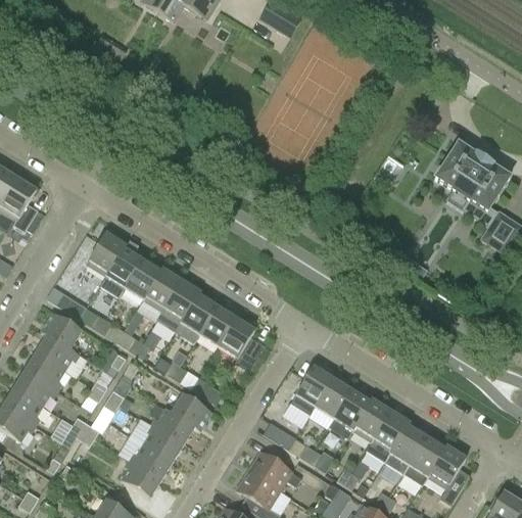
[(142,0),(141,1),(163,15),(174,21),(184,5),(205,18),(218,0),(142,0)]
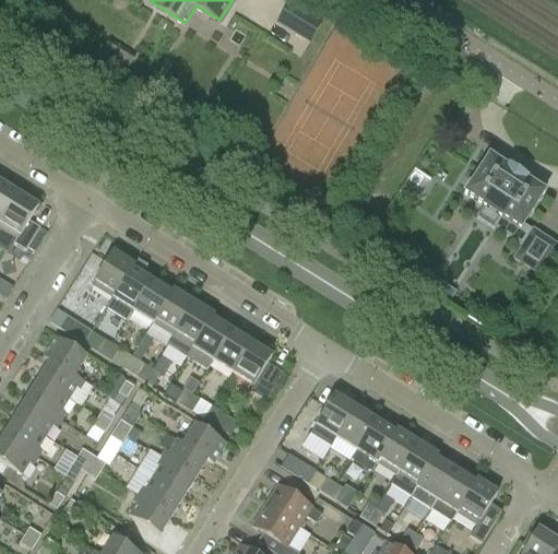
[(310,37),(321,20),(288,0),(277,18),(310,37)]
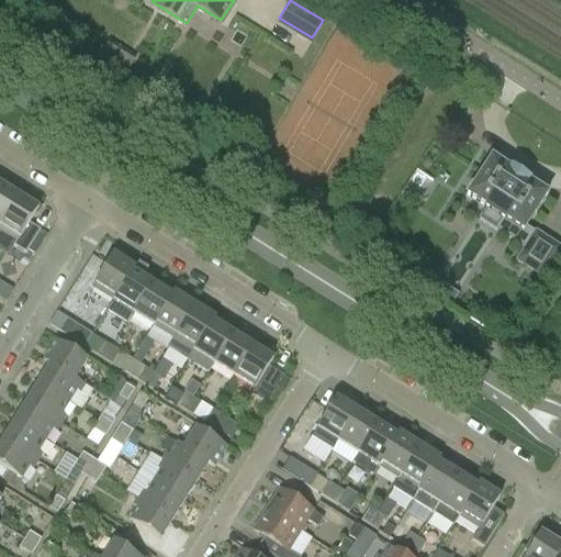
[(100,51),(126,67),(136,53),(109,36),(100,51)]
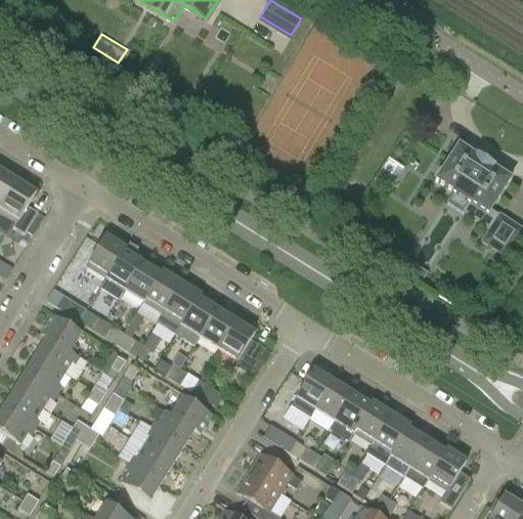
[(509,178),(511,177),(509,175),(509,176),(492,166),(493,164),(491,163),(479,155),(477,154),(476,155),(461,144),(459,143),(458,144),(458,145),(437,176),(436,177),(438,179),(438,178),(463,195),(462,196),(470,201),(471,200),(479,205),(472,215),(490,227),(482,239),(507,255),(522,229),(522,226),(499,212),(499,213),(490,208),(509,178)]
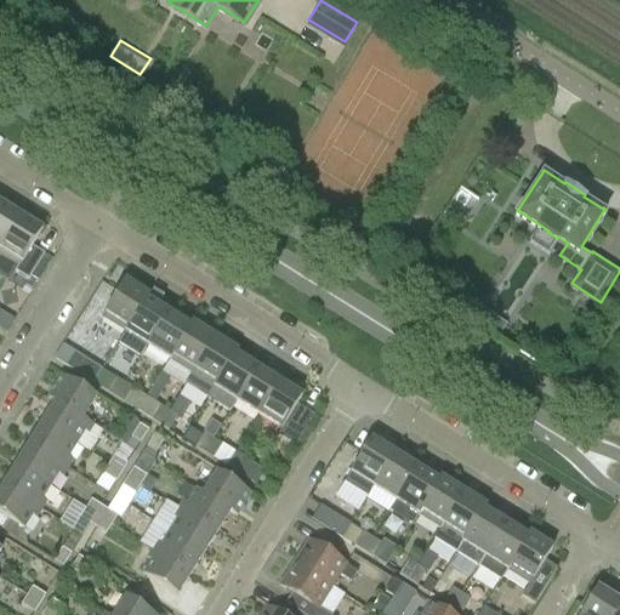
[(0,243),(21,211),(0,198),(0,243)]
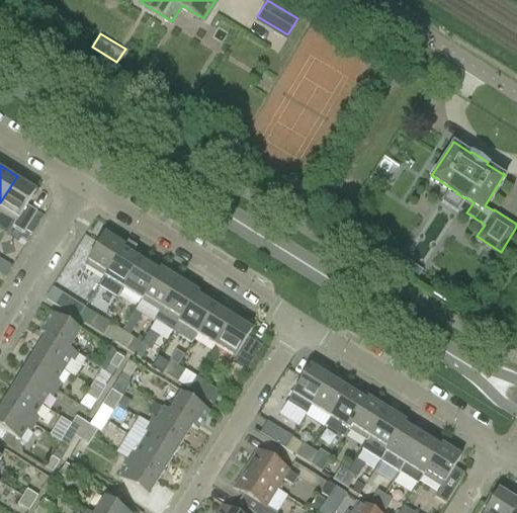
[(37,208),(27,202),(36,188),(17,176),(0,202),(0,207),(16,218),(13,223),(24,230),(37,208)]
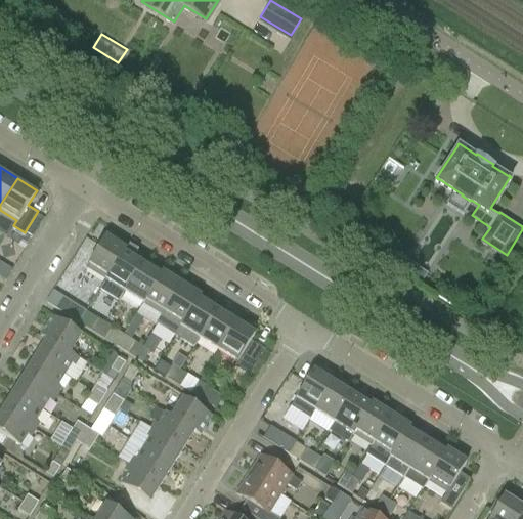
[(104,275),(98,285),(100,286),(126,246),(106,233),(87,264),(104,275)]
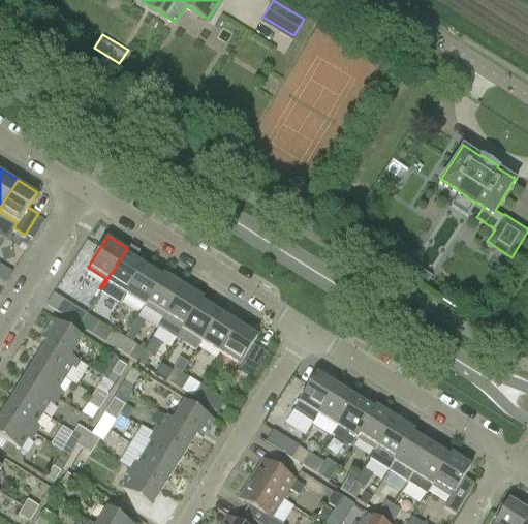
[(120,300),(126,290),(146,260),(127,248),(101,288),(120,300)]
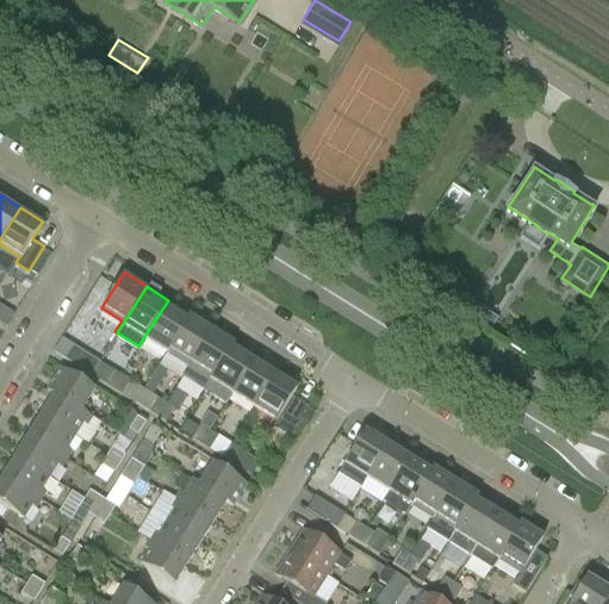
[(167,349),(190,313),(168,300),(145,335),(167,349)]
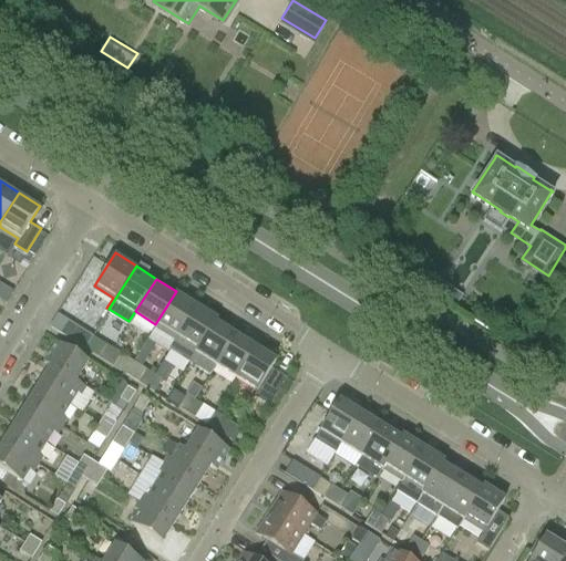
[(549,282),(544,279),(538,288),(543,291),(549,282)]
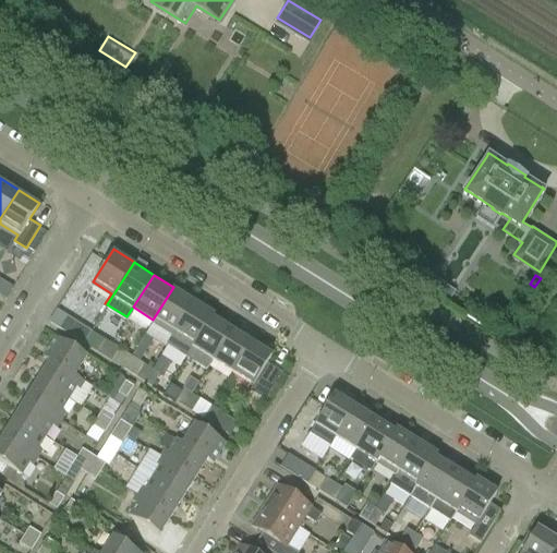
[(2,276),(0,279),(0,290),(7,295),(14,284),(2,276)]
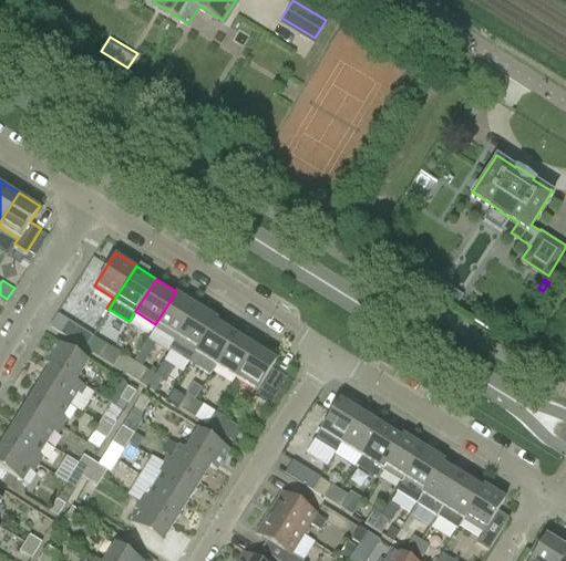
[(174,335),(168,344),(171,345),(196,303),(176,291),(155,324),(174,335)]
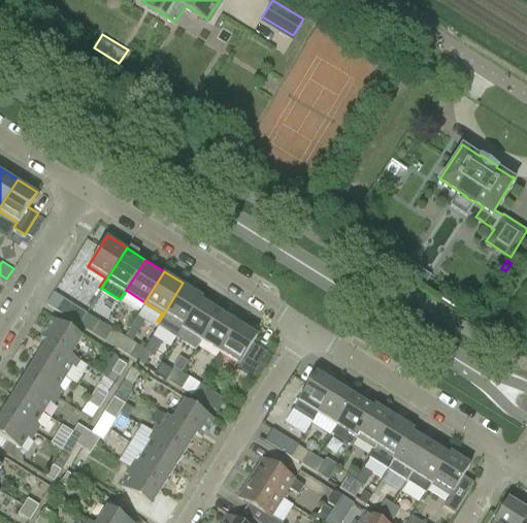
[(202,295),(183,283),(159,322),(177,334),(202,295)]
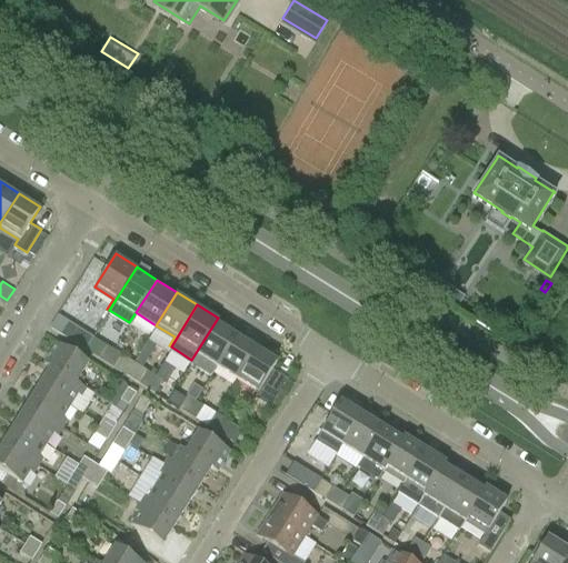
[(210,372),(216,362),(217,363),(238,330),(218,318),(191,360),(210,372)]
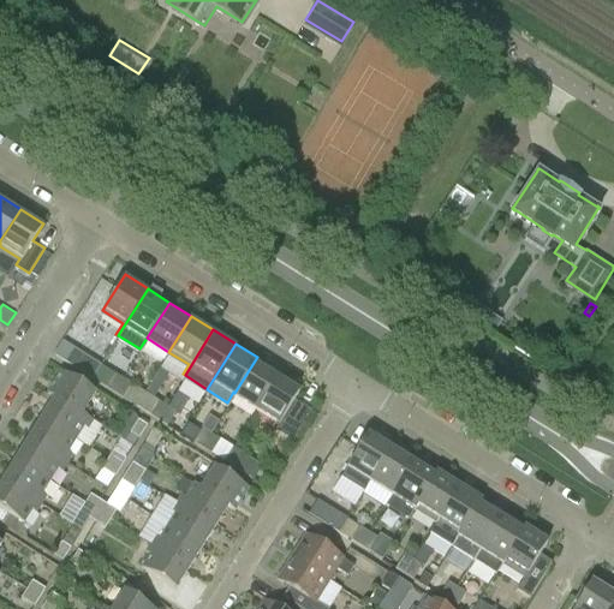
[(93,356),(84,369),(93,375),(102,362),(93,356)]
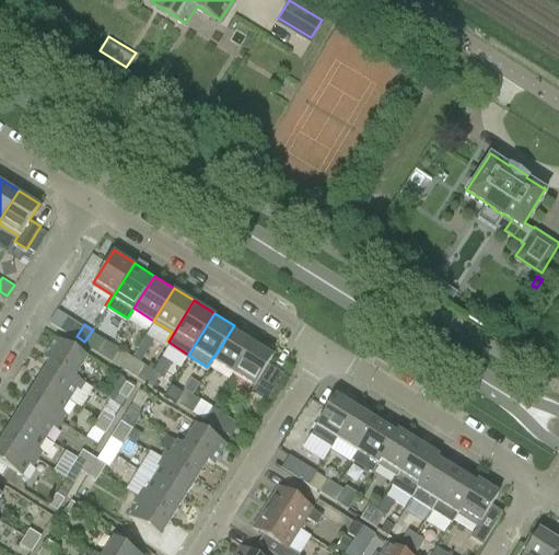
[(234,371),(254,338),(234,325),(213,358),(234,371)]
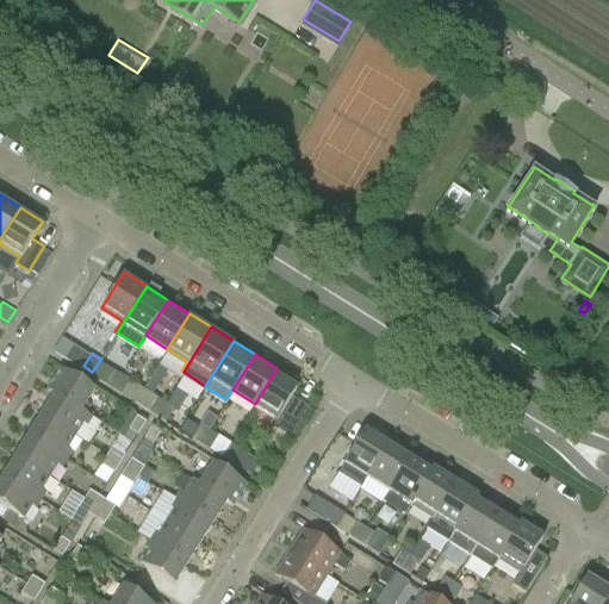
[(86,410),(91,403),(87,399),(95,386),(61,366),(48,387),(55,392),(55,391),(86,410)]
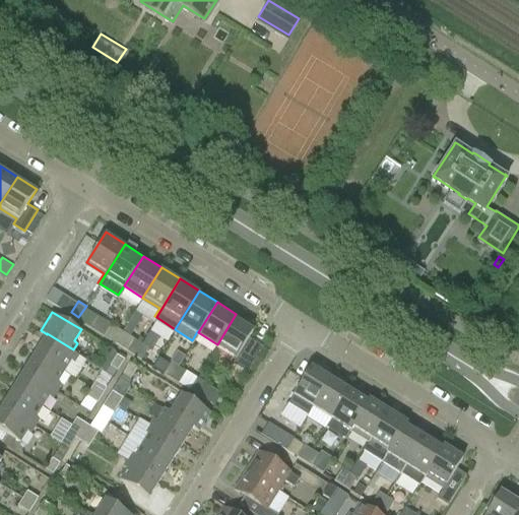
[(98,329),(105,317),(98,312),(89,324),(98,329)]
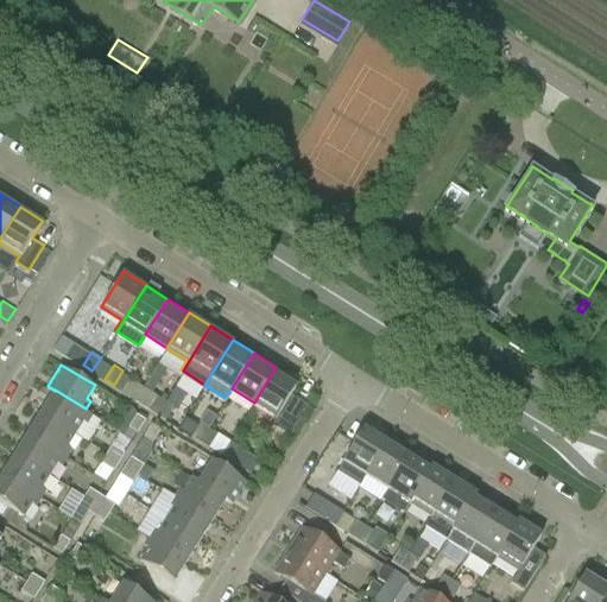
[(310,403),(292,392),(298,381),(276,367),(254,403),(277,416),(273,422),(291,433),(310,403)]
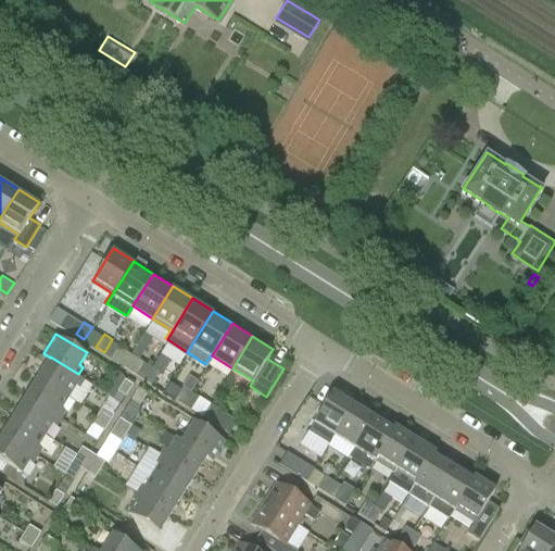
[(112,339),(104,352),(112,357),(120,345),(112,339)]
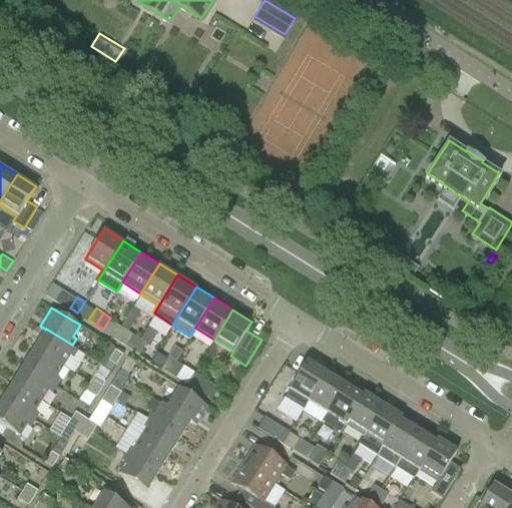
[(72,345),(46,329),(46,330),(35,346),(63,364),(70,353),(73,355),(78,348),(72,345)]
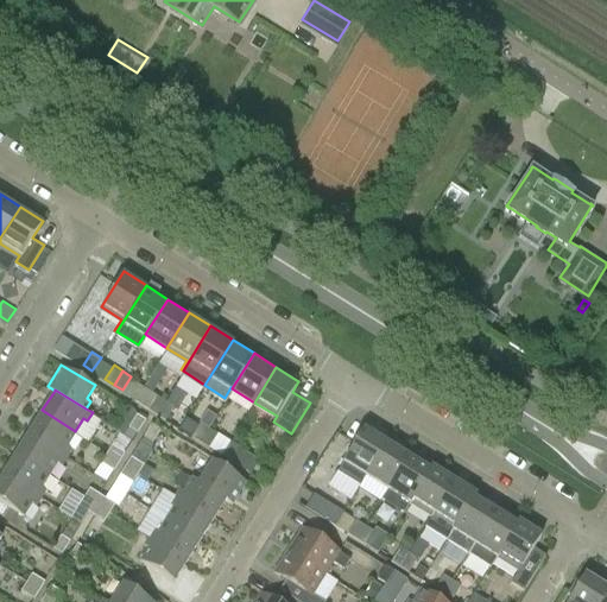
[(157,412),(166,398),(157,392),(149,406),(157,412)]
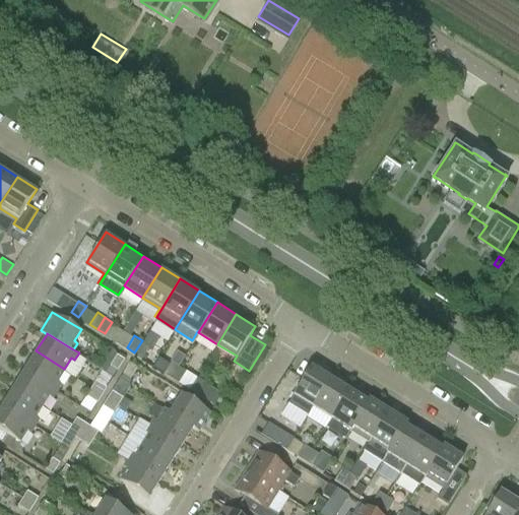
[(142,340),(134,352),(142,357),(149,344),(142,340)]
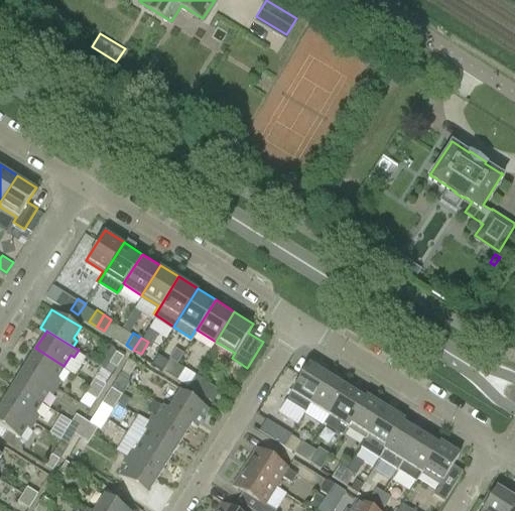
[(63,366),(35,348),(24,366),(56,385),(60,379),(57,377),(63,366)]
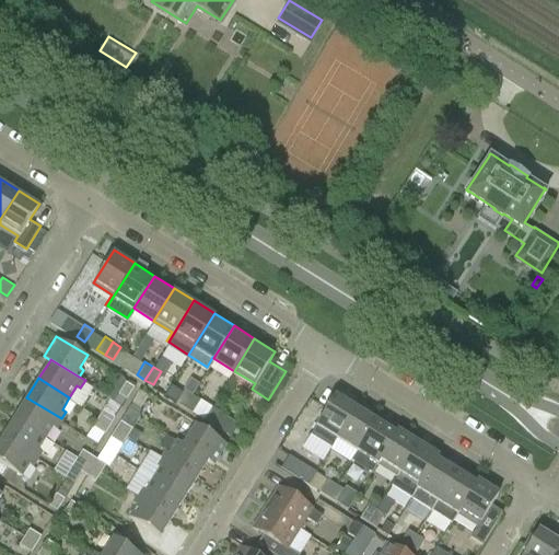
[(126,379),(118,391),(127,396),(135,384),(126,379)]
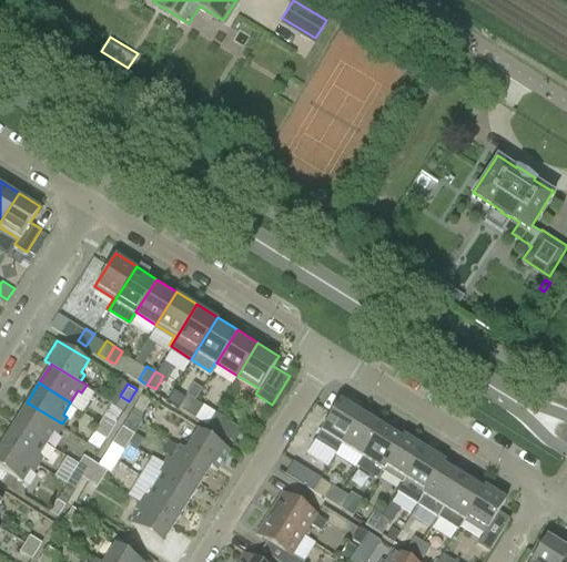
[(188,409),(195,397),(188,391),(180,405),(188,409)]
